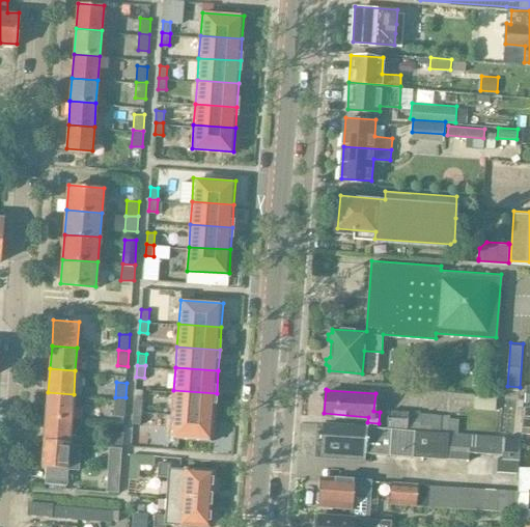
[(173,390),(171,412),(215,415),(217,394),(217,393),(173,390)]
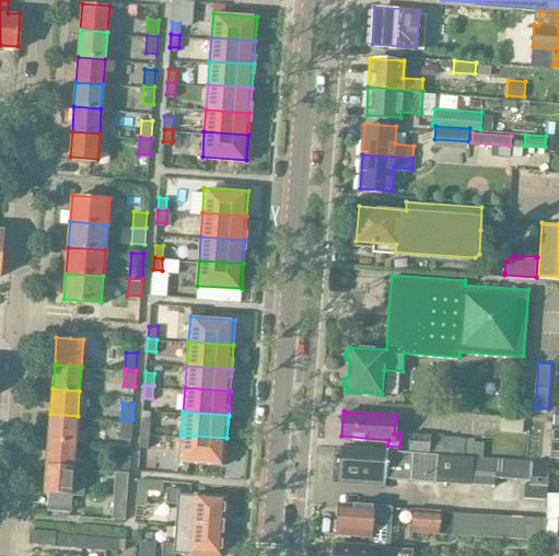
[(50,414),(49,438),(76,440),(78,416),(50,414)]
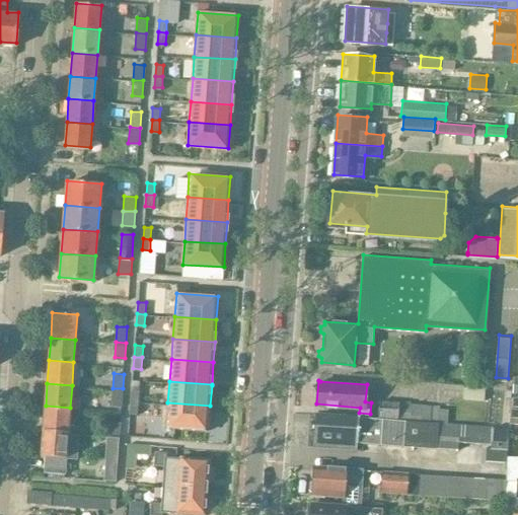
[(463,397),(485,399),(486,387),(464,385),(463,397)]
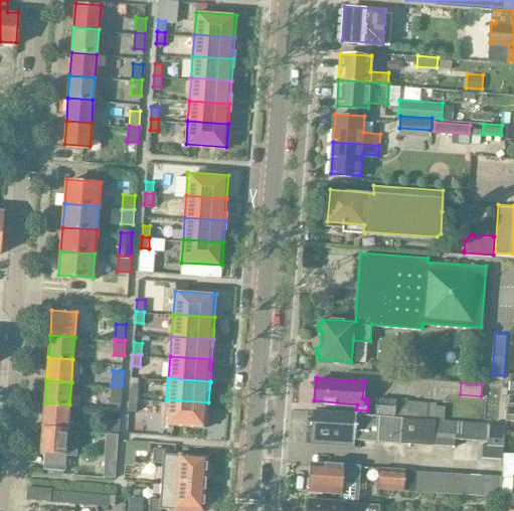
[(111,401),(120,402),(122,385),(112,385),(111,401)]
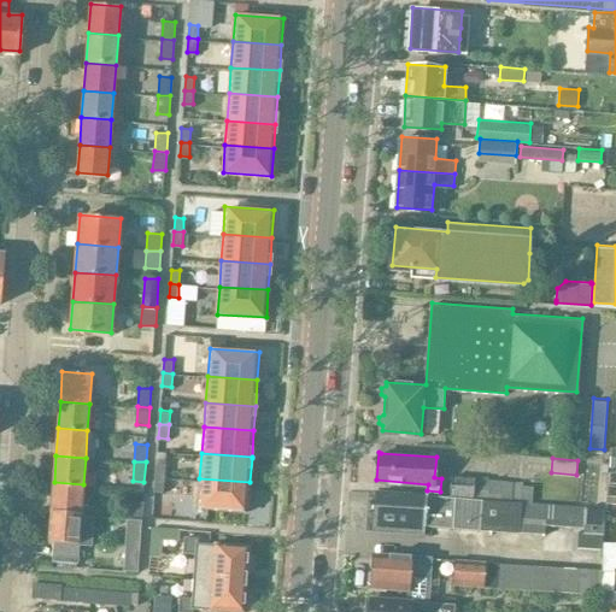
[(157,462),(156,476),(165,476),(165,463),(157,462)]
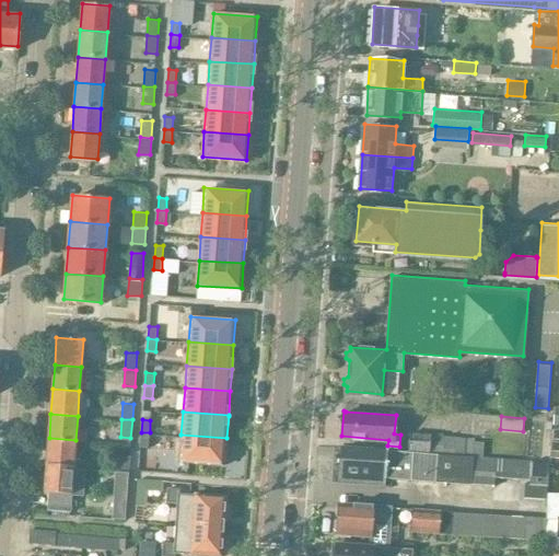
[(141,432),(140,444),(149,446),(150,432),(141,432)]
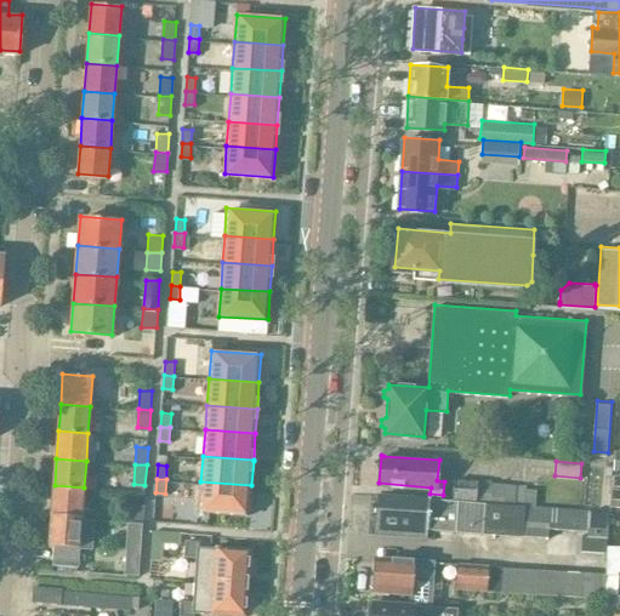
[(381,492),(379,523),(456,529),(483,531),(508,534),(550,536),(550,526),(589,529),(589,534),(589,535),(578,534),(576,549),(606,551),(607,537),(608,537),(608,535),(609,535),(610,511),(591,508),(535,505),(538,488),(525,486),(525,483),(478,482),(454,479),(453,496),(460,497),(477,498),(476,500),(459,498),(381,492)]
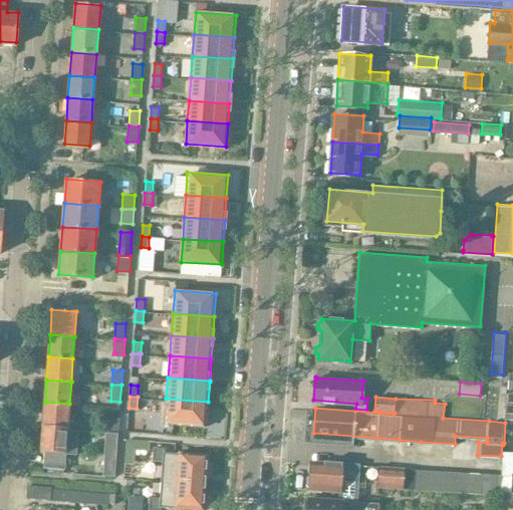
[(166,399),(165,423),(207,426),(208,402),(166,399)]
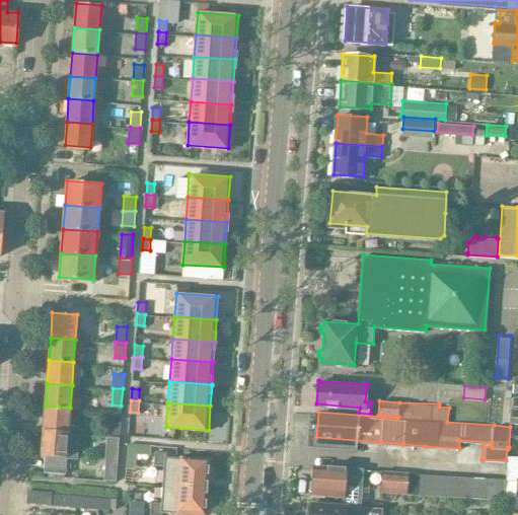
[(46,406),(44,430),(68,432),(70,408),(46,406)]
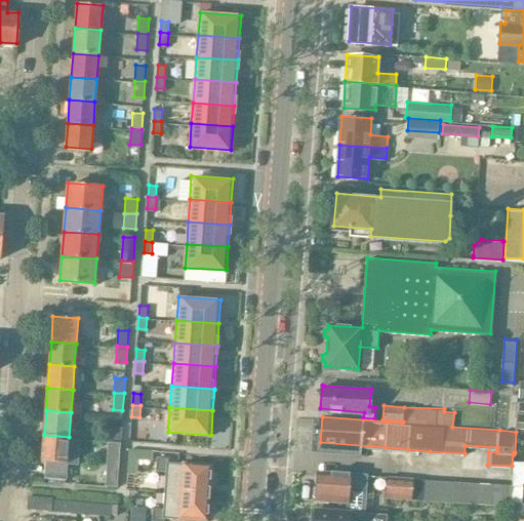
[(112,426),(111,440),(120,441),(121,426),(112,426)]
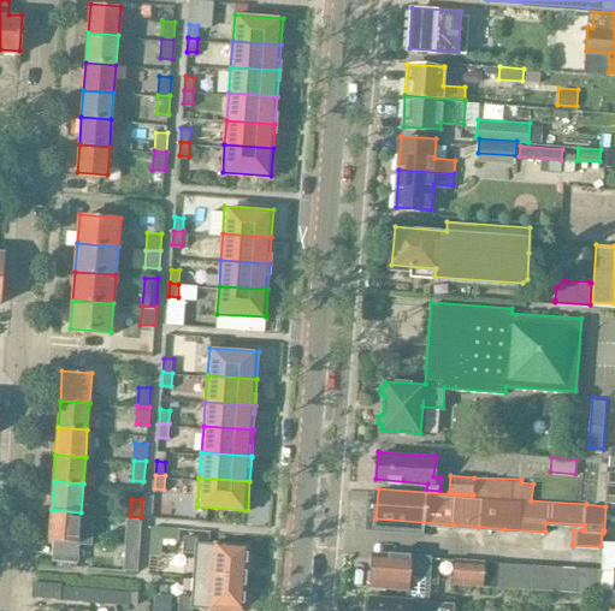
[(52,510),(49,539),(54,539),(53,558),(78,561),(80,543),(92,544),(94,515),(90,514),(81,512),(52,510)]
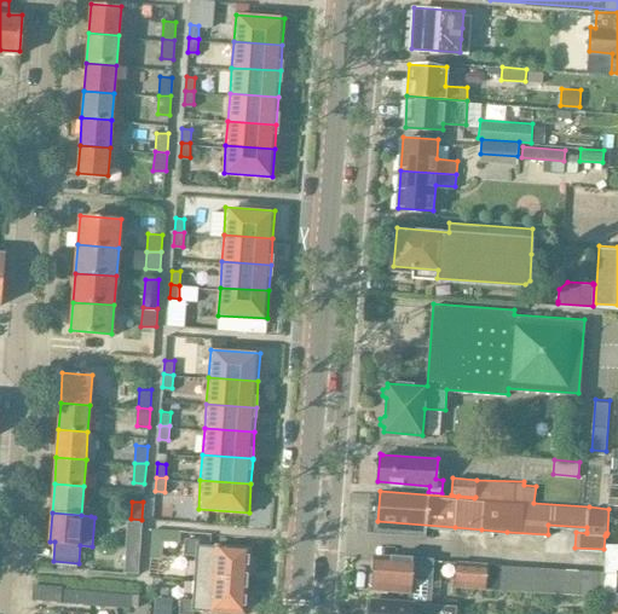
[(128,552),(139,554),(142,520),(131,519),(128,552)]
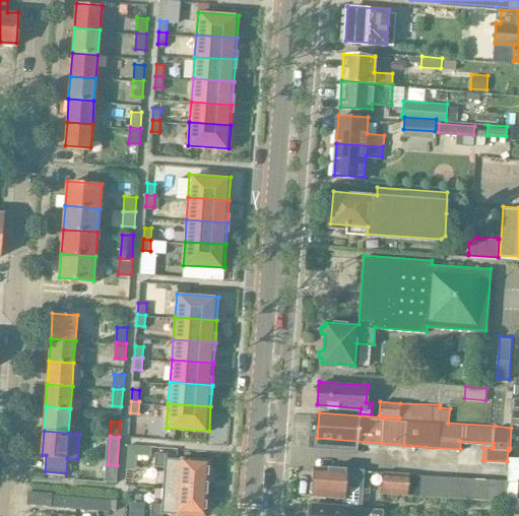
[(155,452),(154,464),(165,465),(164,485),(207,489),(209,459),(168,456),(168,453),(155,452)]
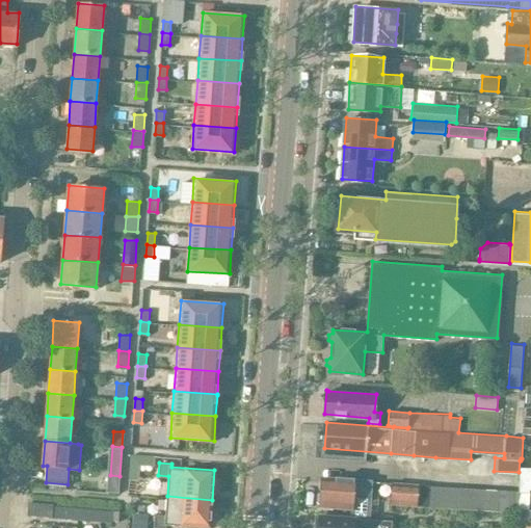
[(521,467),(520,477),(530,477),(530,468),(521,467)]
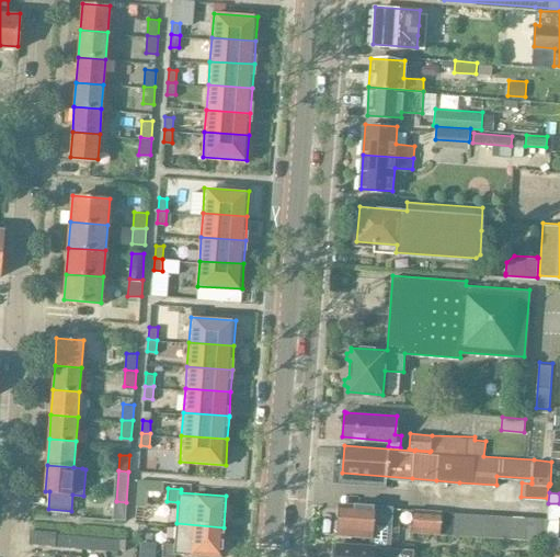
[(334,520),(333,527),(338,530),(336,534),(374,536),(375,522),(392,523),(393,508),(393,507),(384,506),(339,502),(338,516),(334,520)]
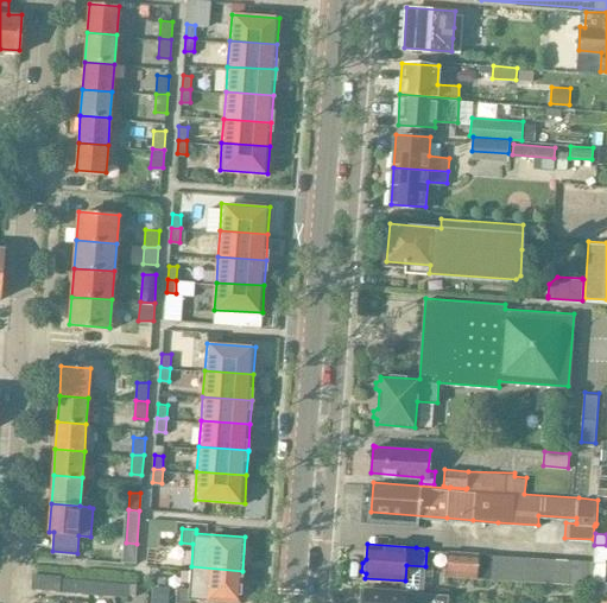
[(479,553),(478,577),(592,584),(592,579),(605,581),(606,557),(606,545),(594,545),(593,560),(479,553)]
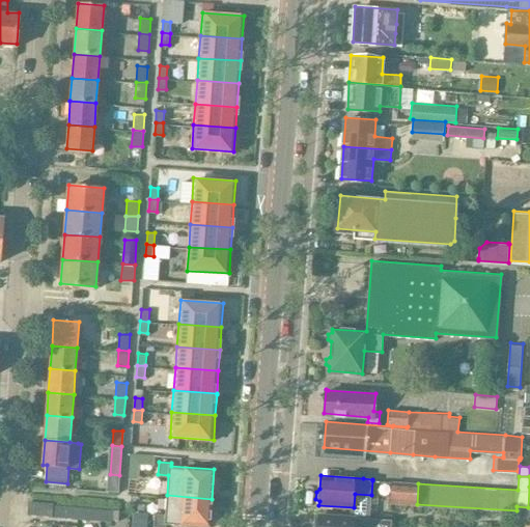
[(390,492),(390,502),(394,502),(417,504),(418,483),(395,482),(391,481),(390,492)]
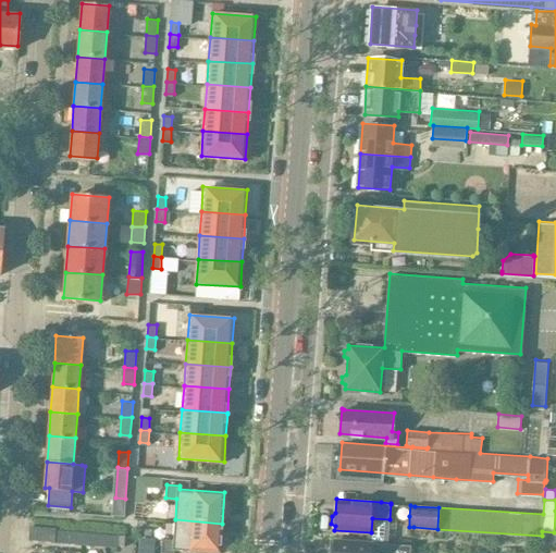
[(163,538),(162,552),(173,552),(174,552),(174,549),(220,552),(222,524),(175,519),(173,539),(163,538)]
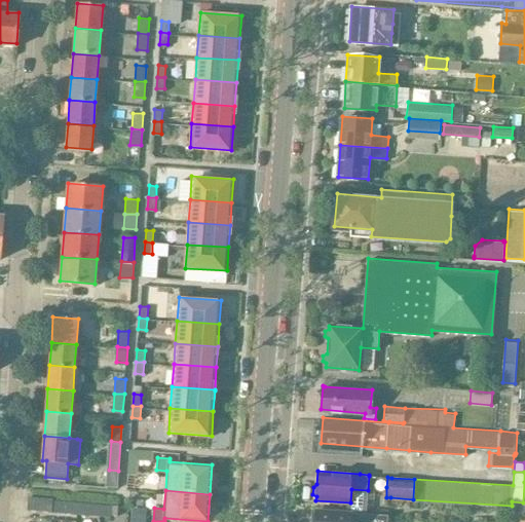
[(51,510),(52,498),(53,496),(29,494),(28,508),(51,510)]
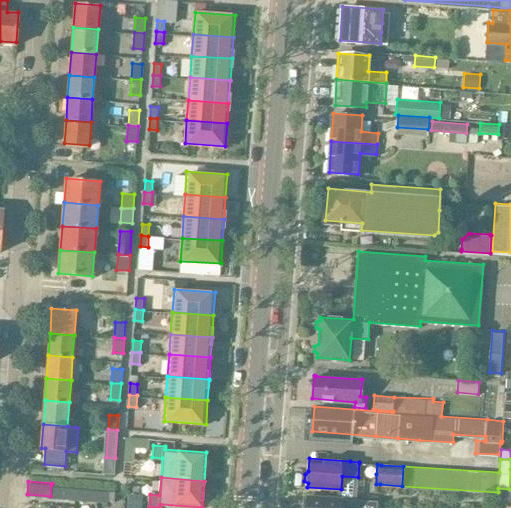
[(51,485),(50,496),(74,498),(75,487),(51,485)]
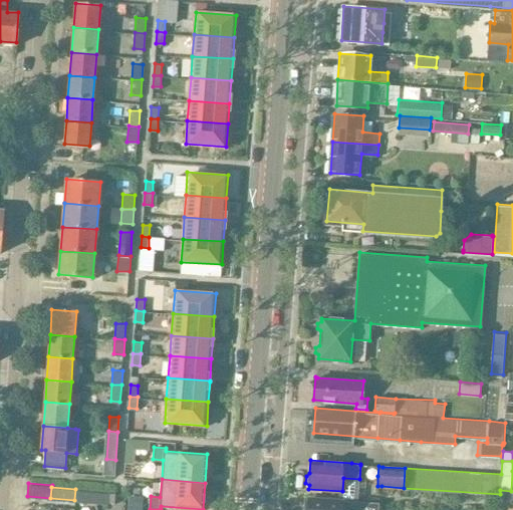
[(75,489),(74,500),(98,502),(99,491),(75,489)]
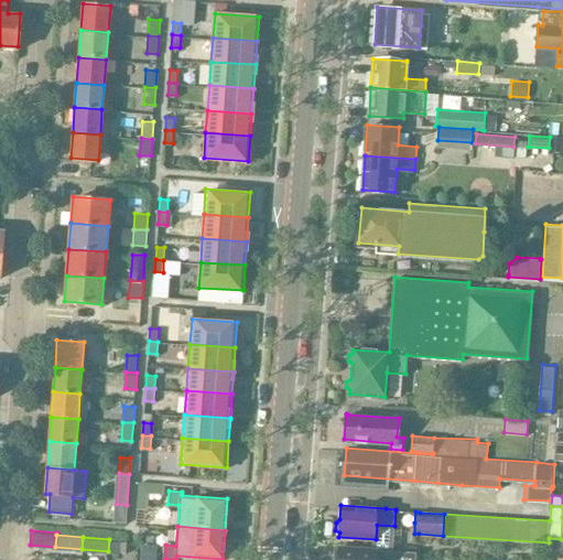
[(109,539),(108,551),(119,552),(119,553),(133,555),(134,542),(118,540),(119,539),(109,539)]
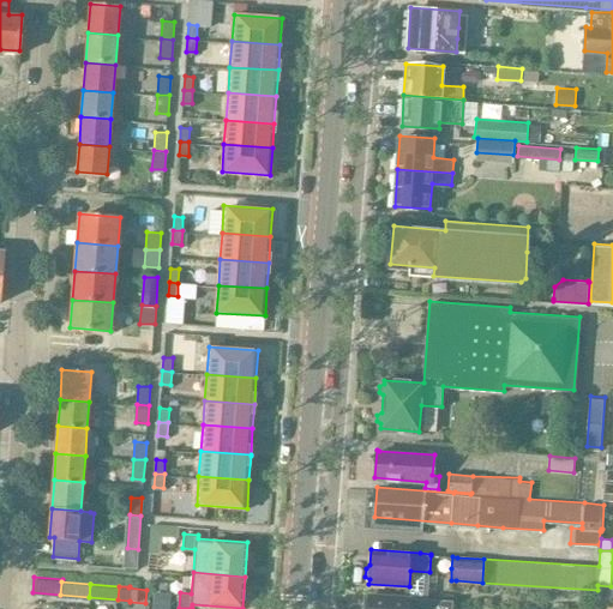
[(612,586),(599,586),(599,596),(612,597),(612,586)]
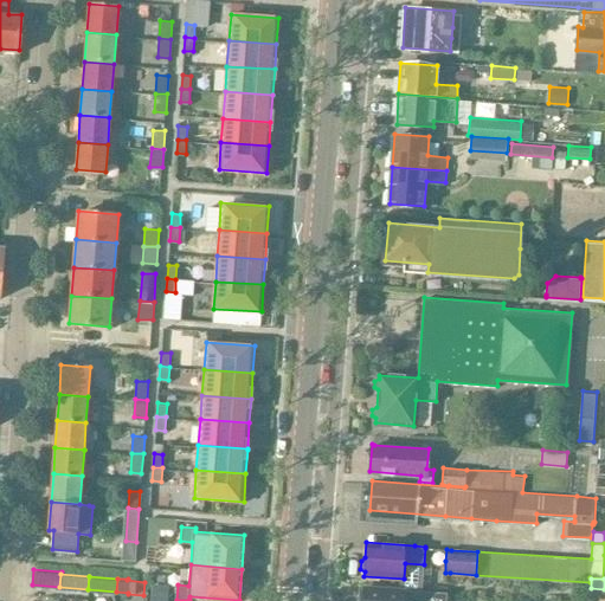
[(359,590),(358,600),(426,600),(427,590),(414,590),(364,586),(364,589),(359,590)]
